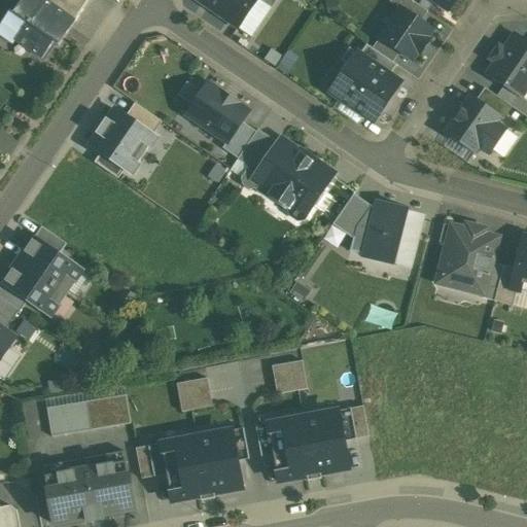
[(16,0),(0,25),(0,36),(39,64),(54,43),(59,47),(76,23),(43,0),(16,0)]
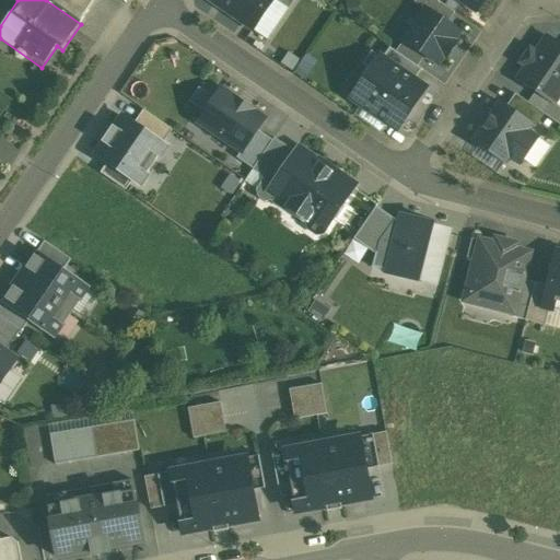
[(46,0),(81,24),(96,0),(46,0)]
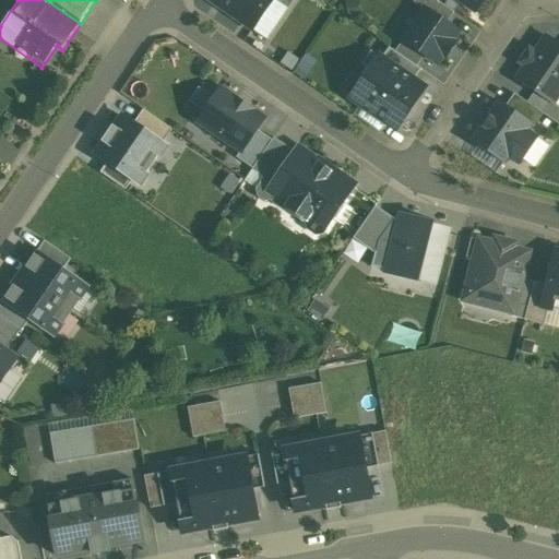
[(207,0),(251,31),(273,0),(207,0)]
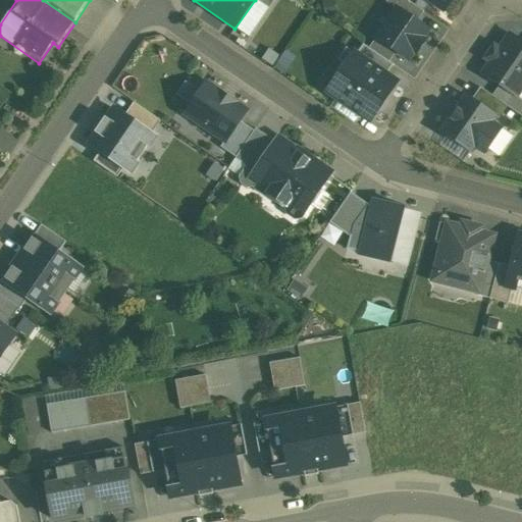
[(423,12),(405,0),(386,0),(385,2),(396,9),(397,8),(417,22),(423,12)]
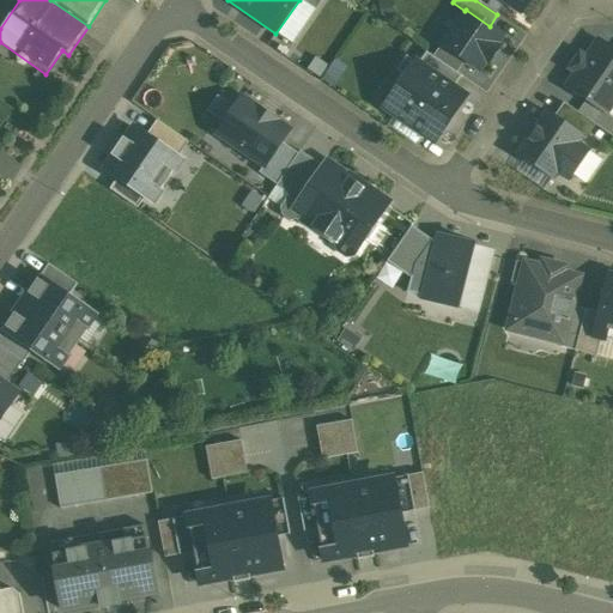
[(499,0),(520,12),(527,0),(499,0)]
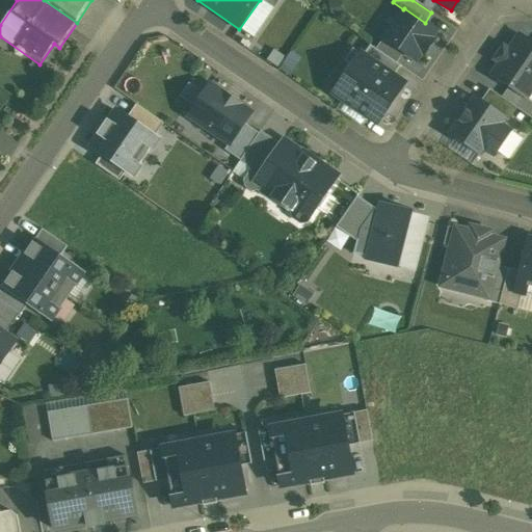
[(403,9),(382,40),(403,53),(416,61),(421,53),(424,55),(433,42),(430,40),(436,31),(425,23),(404,8),(403,9)]
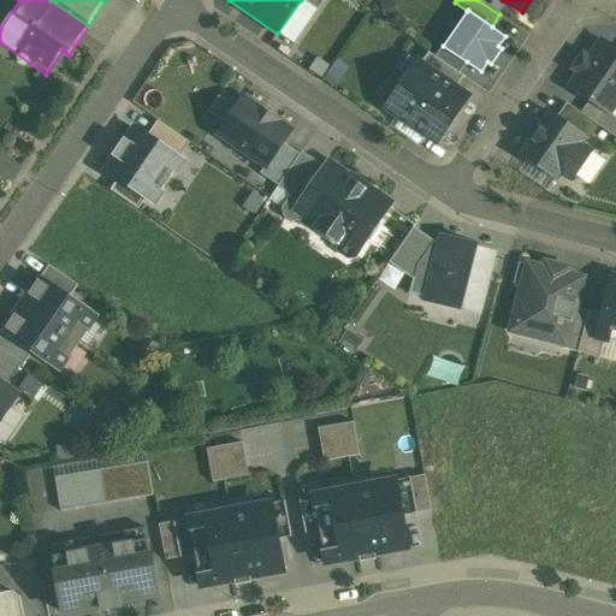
[(615,51),(602,41),(569,88),(590,102),(609,116),(610,114),(615,105),(615,51)]
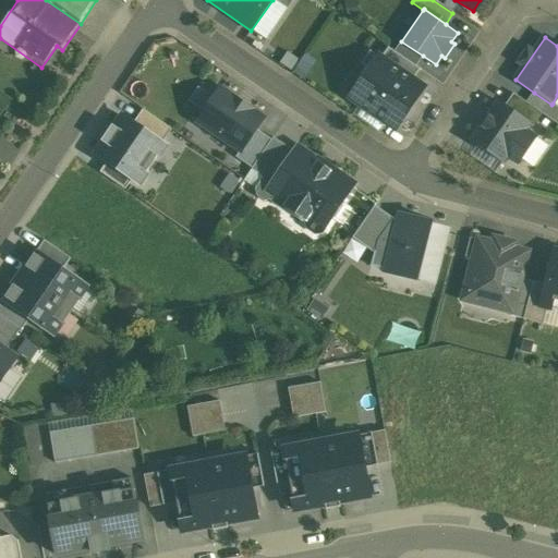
[(423,56),(401,41),(395,52),(415,67),(423,56)]
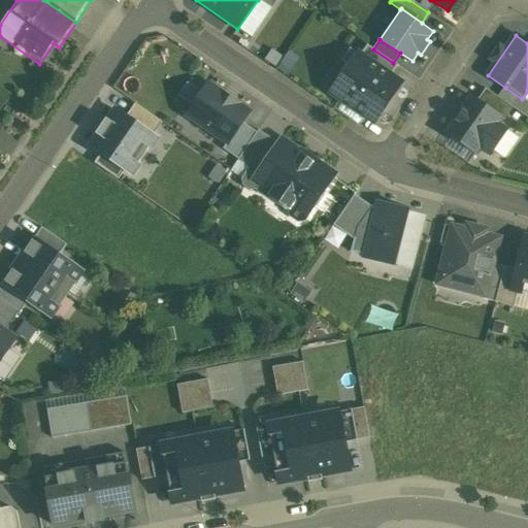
[(373,50),(367,45),(360,56),(391,76),(398,66),(393,63),(373,50)]
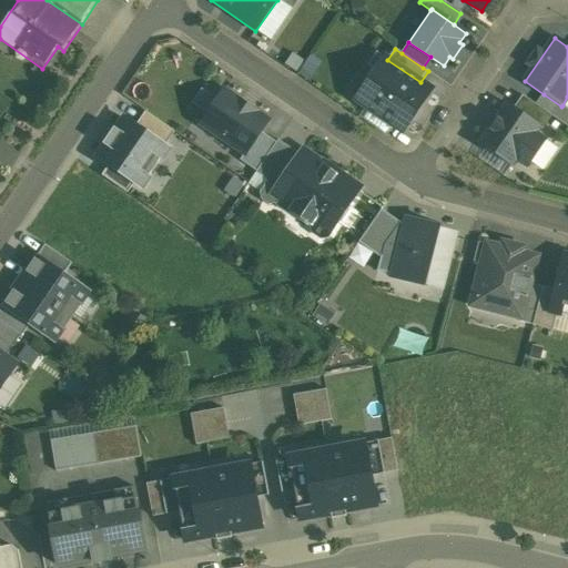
[(387,60),(376,52),(367,66),(375,71),(356,100),(403,132),(432,90),(421,82),(387,60)]
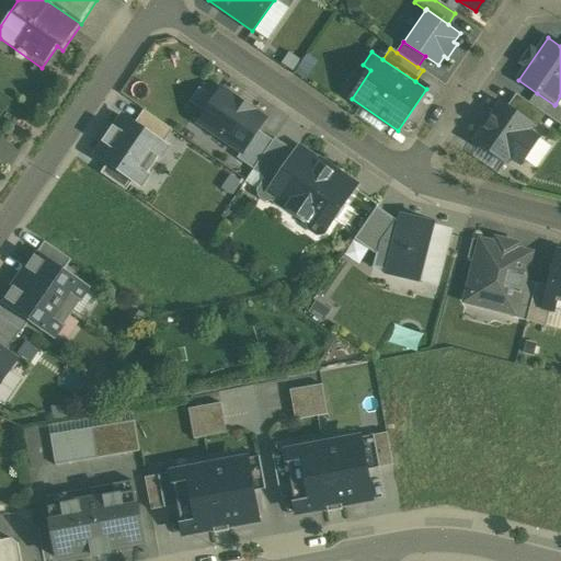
[(199,123),(242,152),(256,132),(265,119),(221,91),(199,123)]
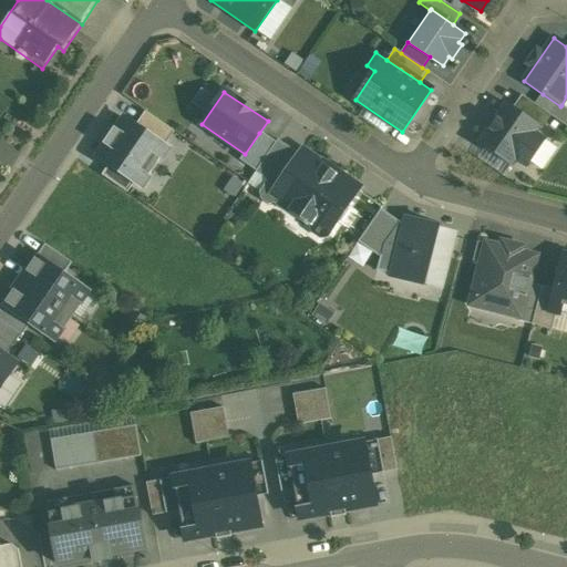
[(560,106),(543,94),(535,105),(550,115),(566,126),(566,109),(562,105),(560,106)]
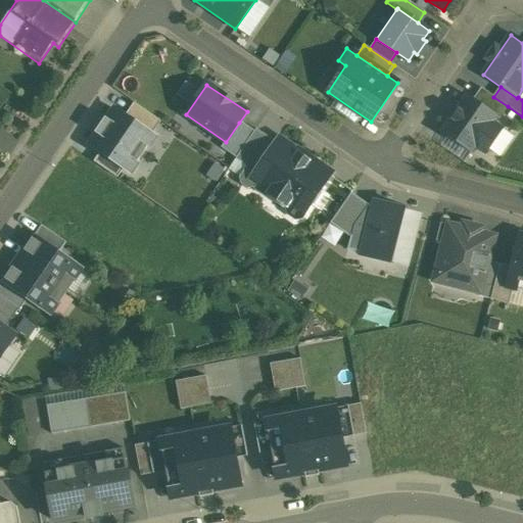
[(493,97),(481,88),(473,100),(497,116),(496,117),(498,120),(508,106),(493,97)]
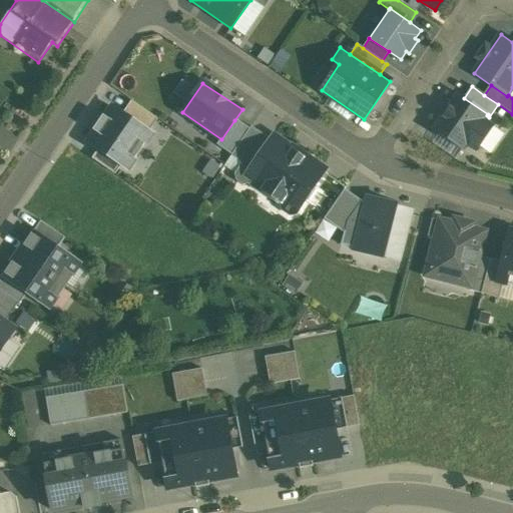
[(464,98),(457,93),(448,106),(450,107),(443,117),(441,116),(432,129),(463,150),(466,145),(476,152),(487,136),(480,131),(486,121),(484,120),(487,115),(488,114),(464,98)]
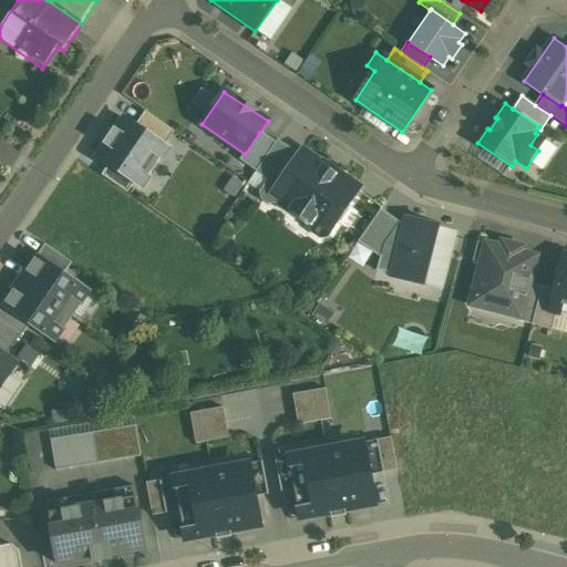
[(145,112),(134,126),(164,147),(175,132),(145,112)]
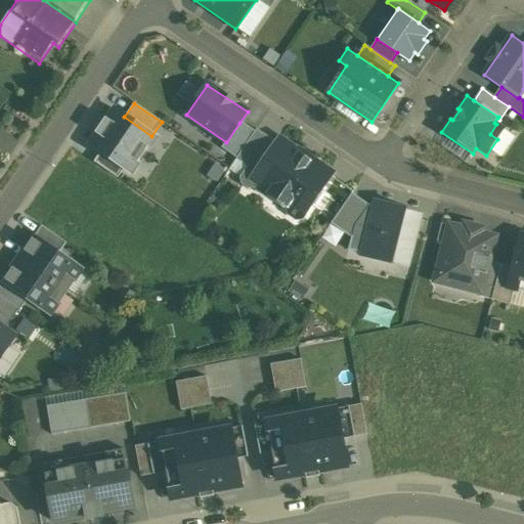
[(125,169),(131,173),(155,138),(151,136),(124,117),(115,111),(108,120),(105,119),(96,134),(98,135),(91,145),(101,153),(125,169)]
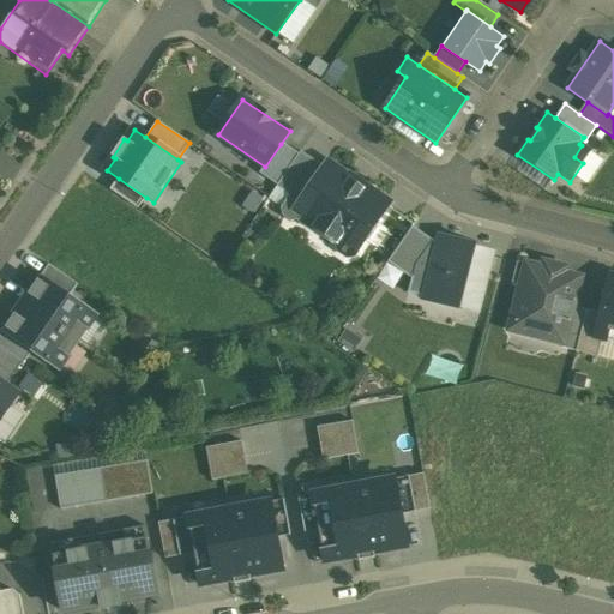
[(260,175),(277,186),(298,155),(281,144),(265,167),(260,175)]
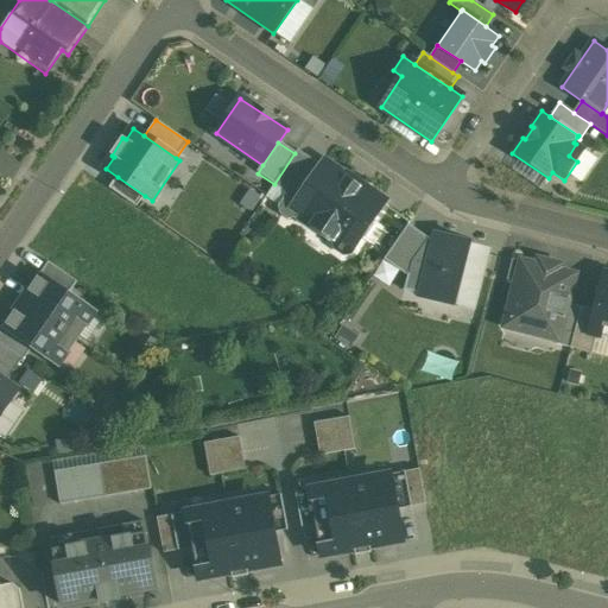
[(295,153),(274,184),(286,194),(295,181),(305,188),(321,166),(297,150),(295,153)]
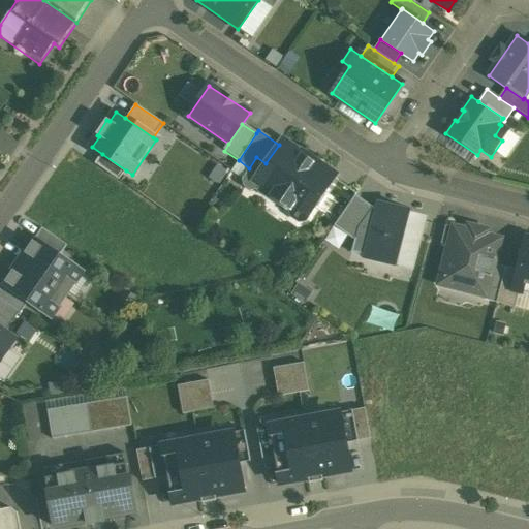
[(299,151),(284,142),(280,143),(279,145),(266,163),(256,157),(249,168),(242,180),(243,186),(250,191),(257,190),(259,186),(292,208),(290,211),(291,216),(299,221),(304,220),(306,217),(307,217),(314,207),(318,206),(325,196),(324,191),(334,178),(333,173),(320,164),(314,165),(299,154),(299,151)]
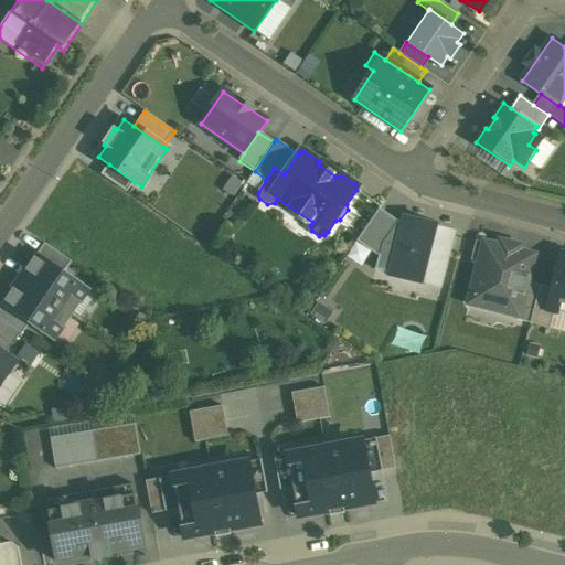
[(127,193),(135,182),(109,164),(102,176),(127,193)]
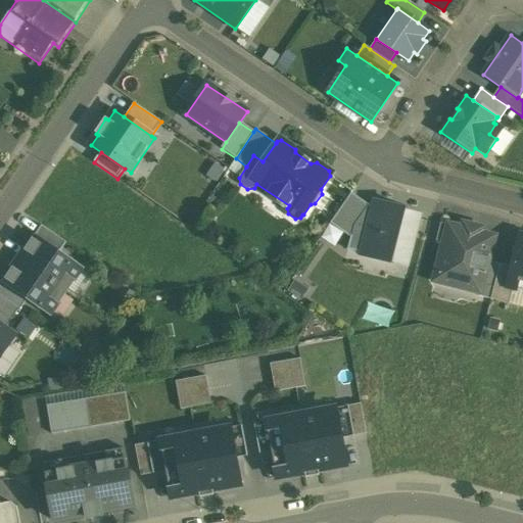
[(369,205),(350,193),(330,224),(350,238),(353,224),(368,228),(373,206),(369,205)]
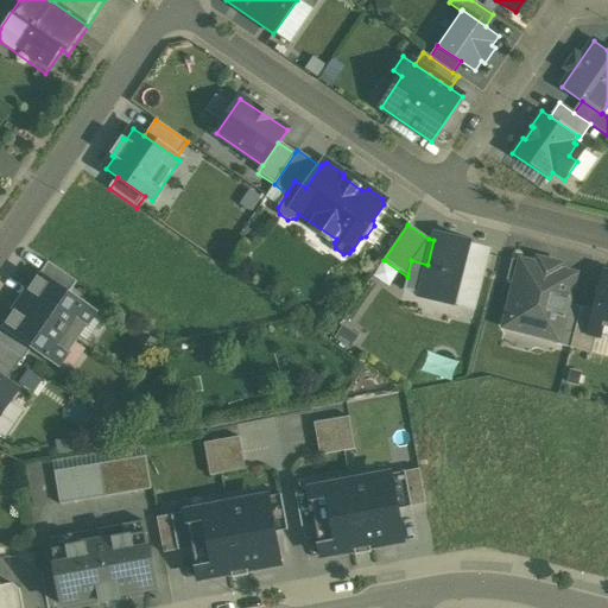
[(469,244),(436,234),(434,240),(428,265),(411,260),(407,277),(404,291),(419,295),(419,297),(454,306),(454,304),(473,309),(487,251),(469,246),(469,244)]
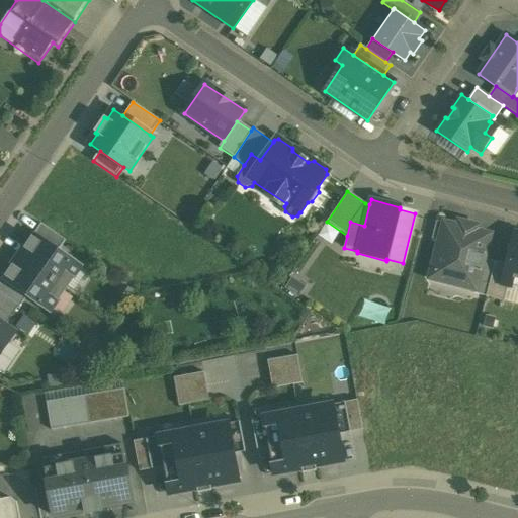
[(444,224),(436,222),(432,239),(439,241),(444,224)]
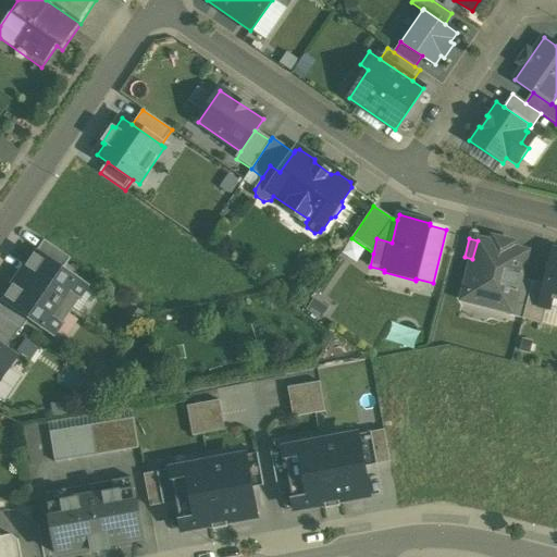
[(71,258),(44,240),(35,252),(37,255),(38,254),(62,270),(71,258)]
